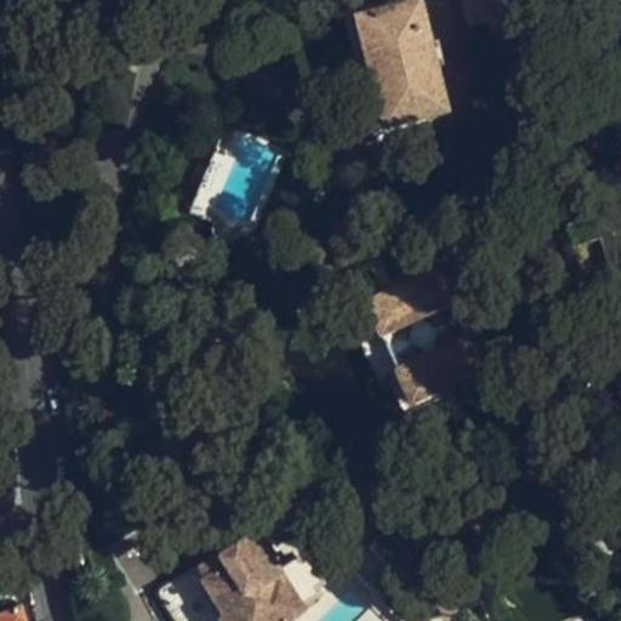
[(385,120),(439,106),(412,0),(397,0),(399,7),(388,10),(359,16),(362,30),(385,120)]
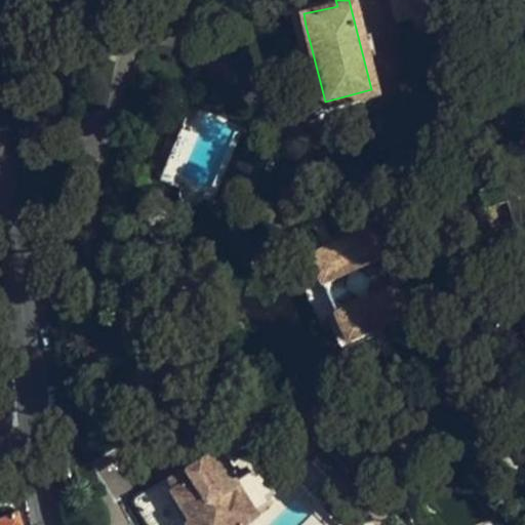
[(434,0),(390,0),(397,23),(412,18),(415,33),(442,27),(434,0)]
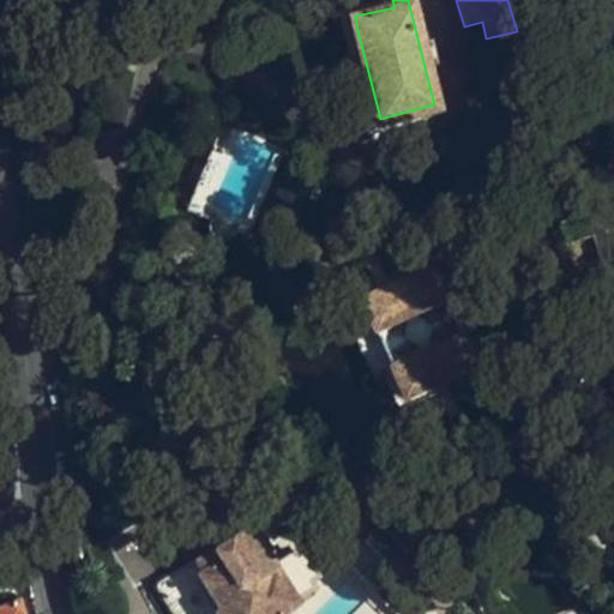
[(367,121),(380,119),(357,30),(341,34),(354,94),(360,92),(367,121)]
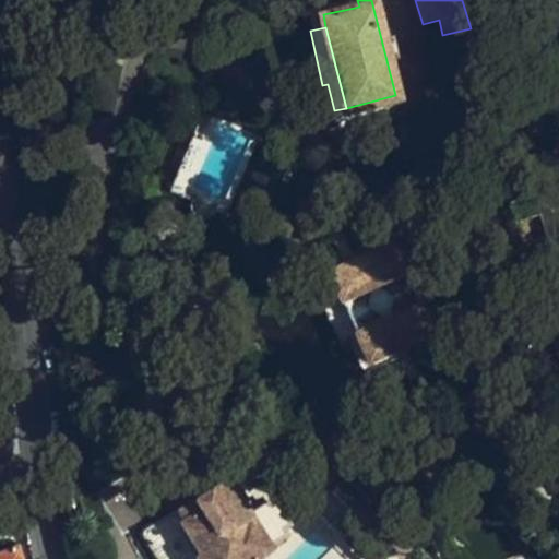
[(193,137),(169,195),(190,205),(193,218),(200,223),(207,223),(217,215),(229,218),(228,205),(192,191),(211,143),(193,137)]
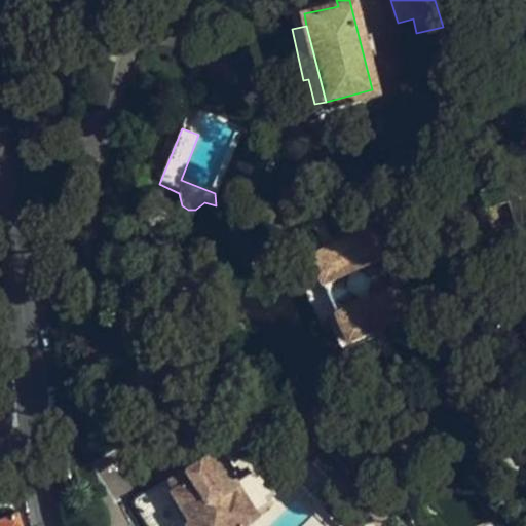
[(298,233),(307,271),(296,273),(303,305),(313,302),(322,341),(403,324),(379,216),(298,233)]
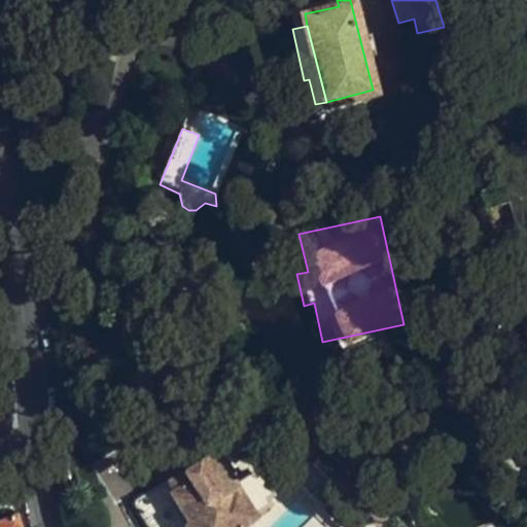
[(459,426),(453,420),(450,423),(456,430),(459,426)]
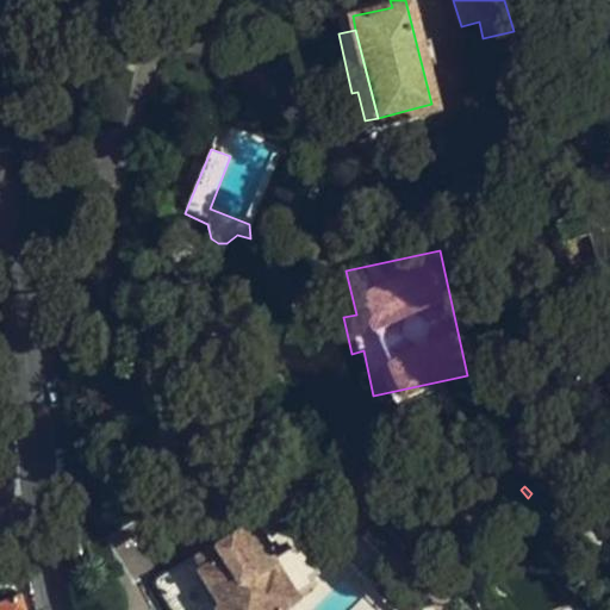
[(535,500),(530,498),(524,499),(522,502),(520,509),(523,516),(529,518),(536,516),(540,508),(537,503),(535,500)]
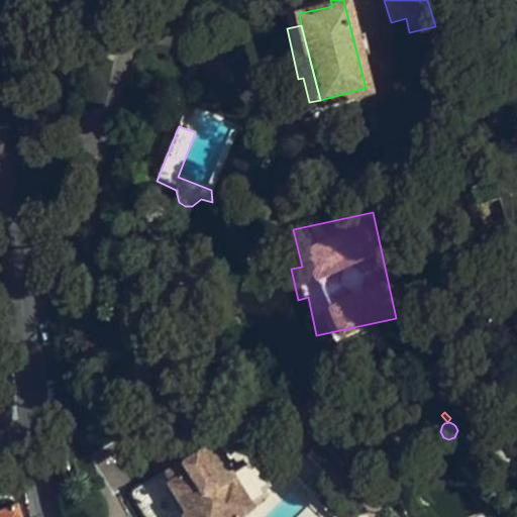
[(0,449),(9,448),(7,424),(0,424),(0,449)]
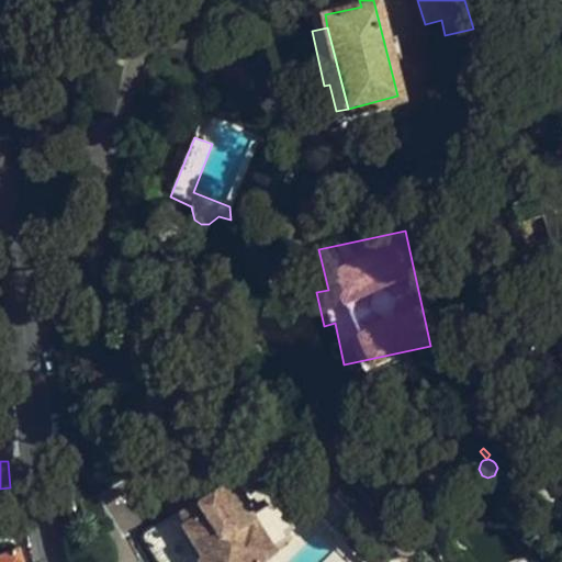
[(242,561),(287,532),(266,498),(249,508),(225,472),(137,527),(159,561),(242,561)]
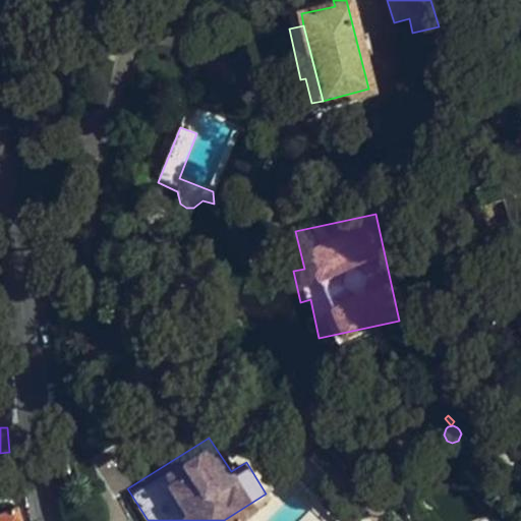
[(175,441),(150,456),(159,469),(183,454),(175,441)]
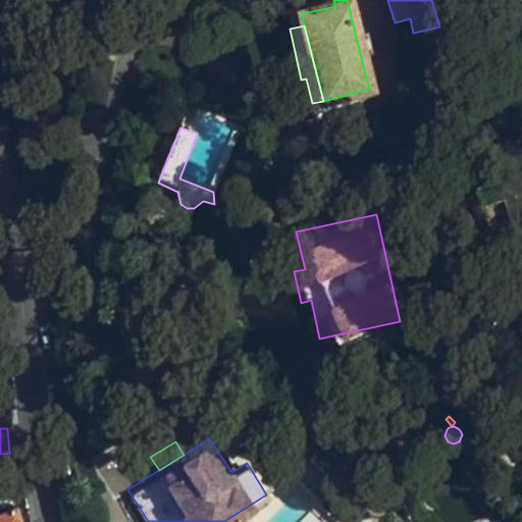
[(18,521),(16,513),(0,518),(0,521),(18,521)]
